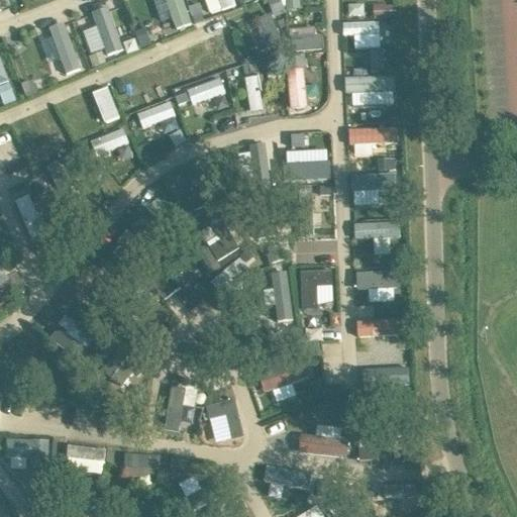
[(157,0),(162,19),(174,16),(177,29),(191,25),(184,0),(157,0)]
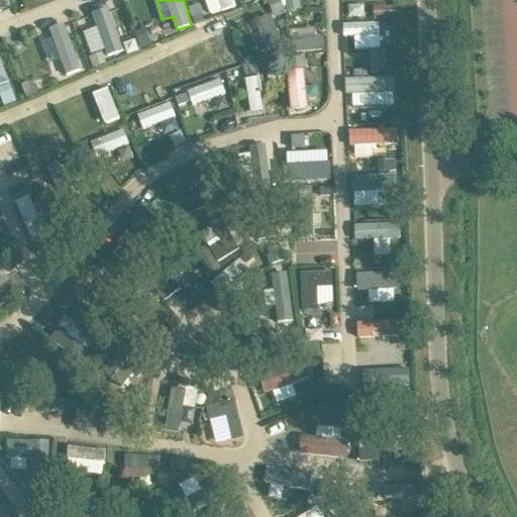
[(205,0),(208,11),(234,6),(232,0),(205,0)]
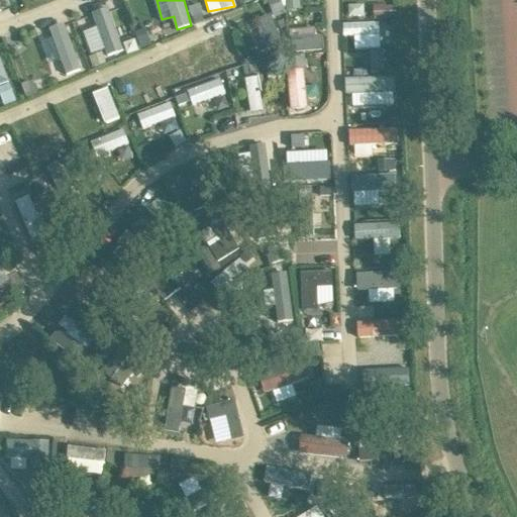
[(301,9),(299,0),(270,0),(272,12),(301,9)]
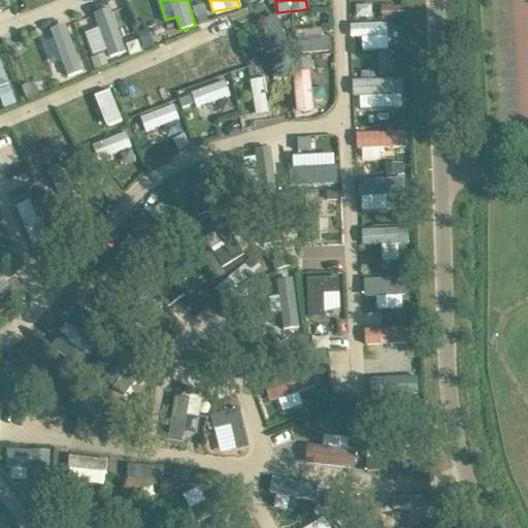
[(404,17),(403,3),(381,5),(382,19),(404,17)]
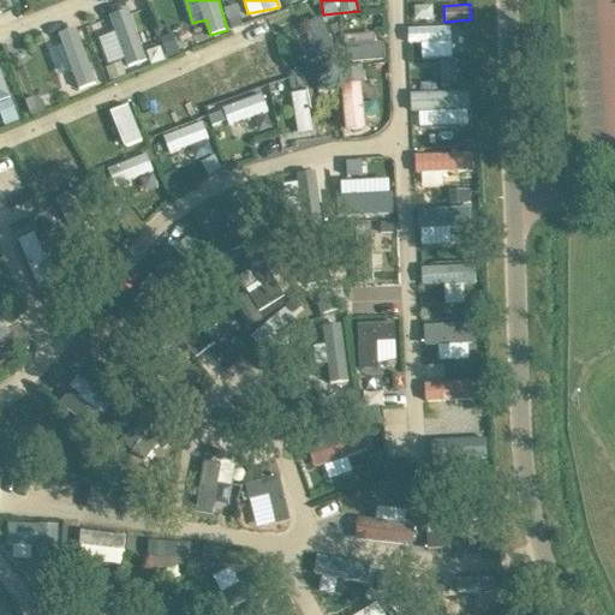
[(126,57),(130,66),(148,60),(131,7),(111,13),(117,33),(100,37),(108,63),(126,57)]
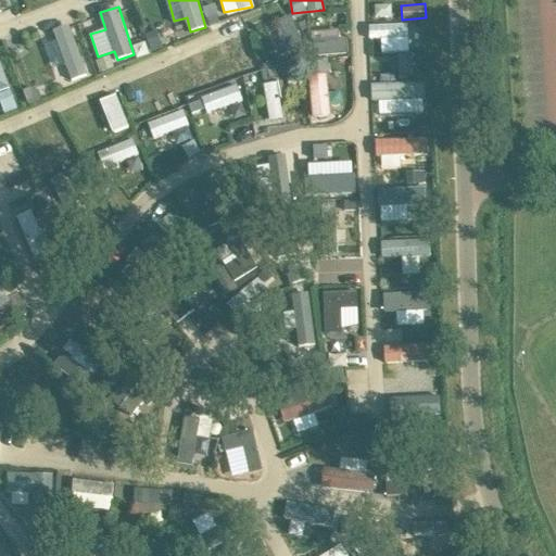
[(293,14),(276,19),(285,52),(302,49),(293,14)]
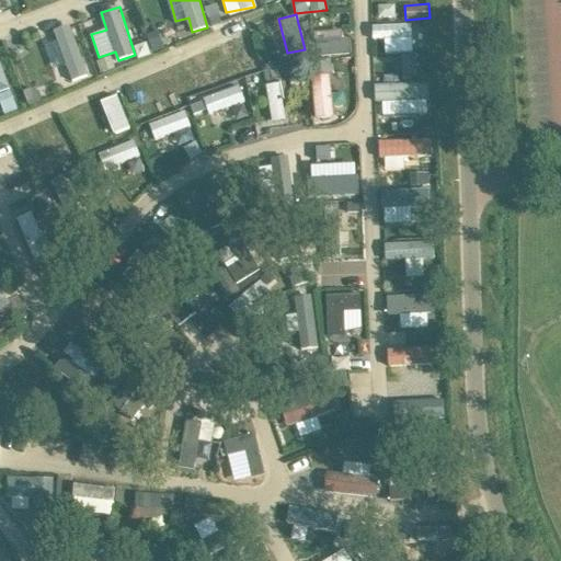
[(86,21),(90,33),(105,27),(101,15),(86,21)]
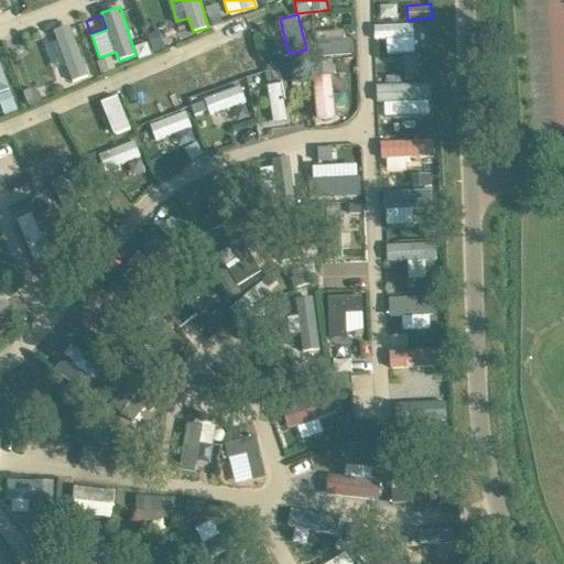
[(387,52),(415,52),(414,23),(375,24),(376,39),(387,39),(387,52)]
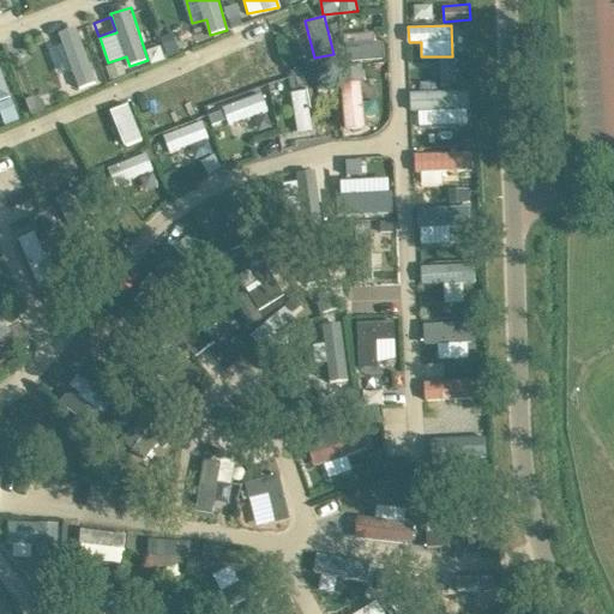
[(80,88),(96,83),(77,28),(61,32),(80,88)]
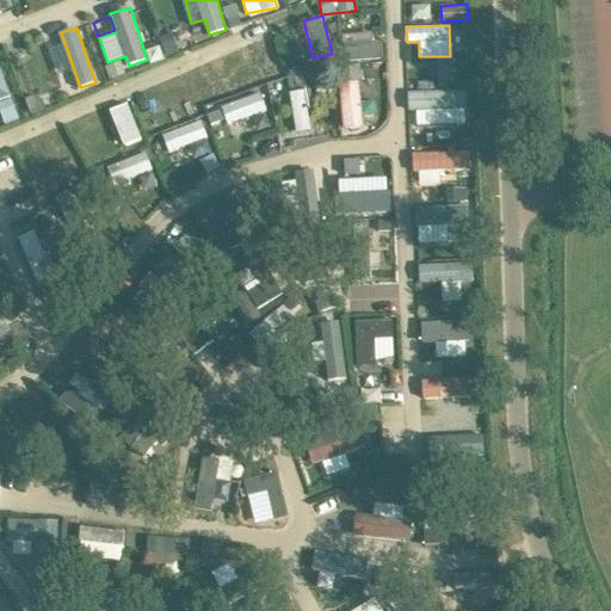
[(383,42),(372,42),(372,34),(339,35),(340,60),(383,59),(383,42)]
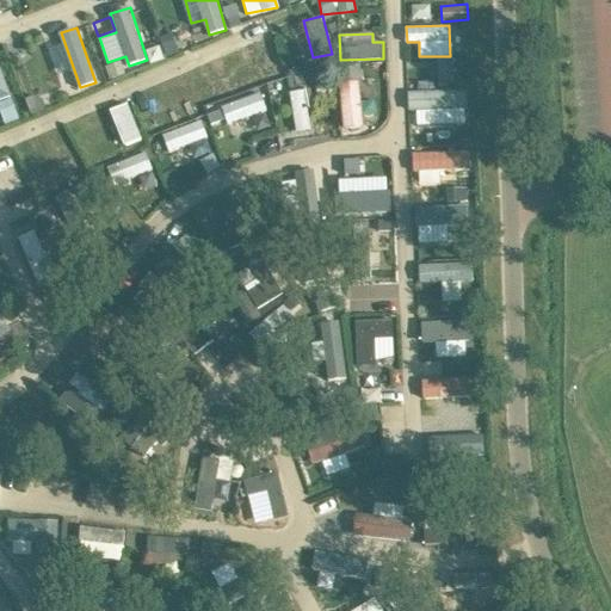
[(273,37),(258,41),(267,82),(283,79),(273,37)]
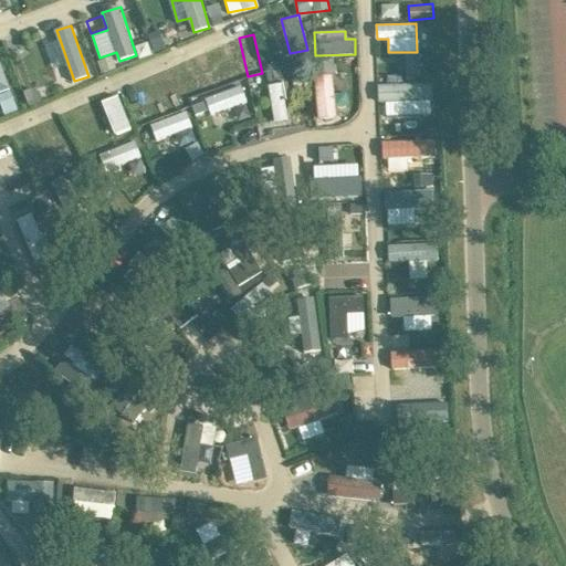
[(0,55),(0,100),(4,113),(18,108),(0,55)]
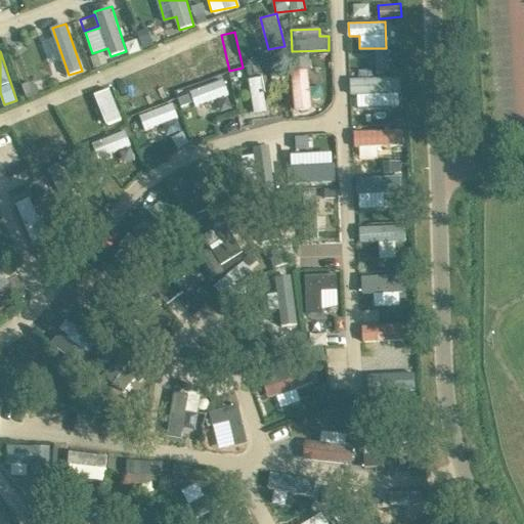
[(377,68),(390,69),(390,52),(378,51),(377,68)]
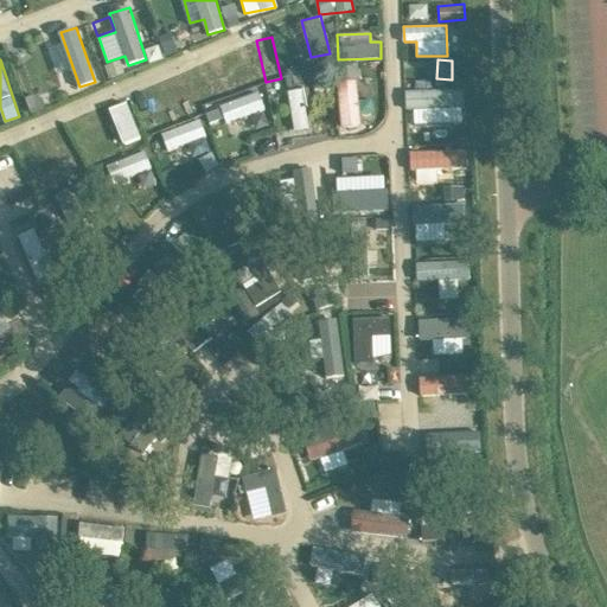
[(339,83),(340,129),(362,128),(360,83),(339,83)]
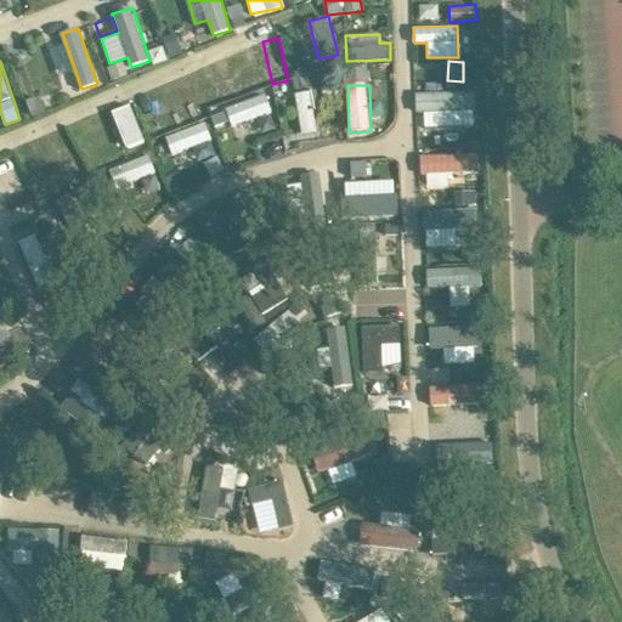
[(299,134),(318,133),(316,91),(298,92),(299,134)]
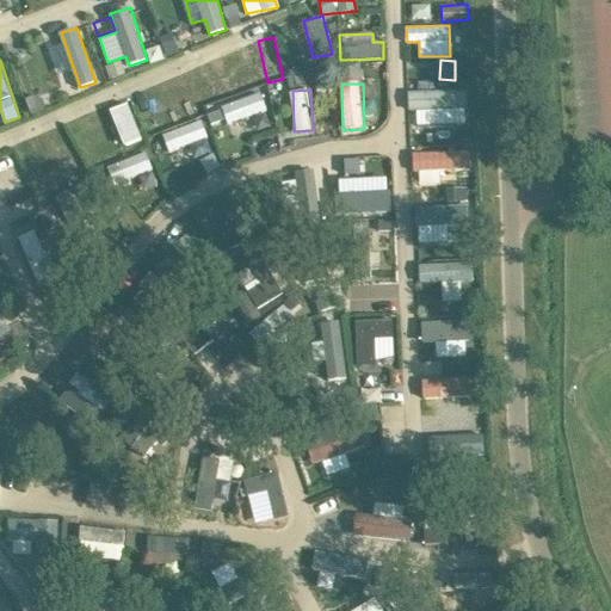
[(419,125),(467,123),(466,90),(409,91),(411,111),(419,111),(419,125)]
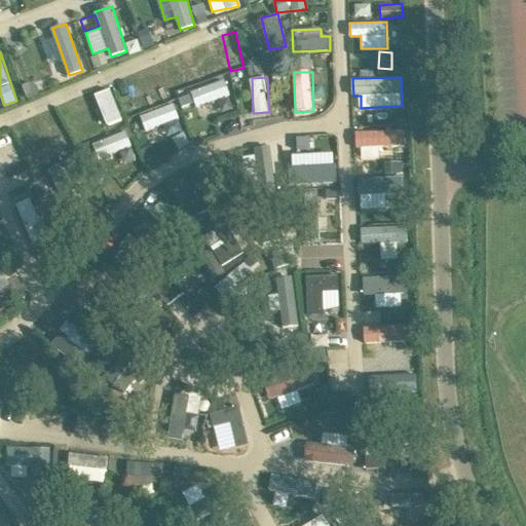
[(190,92),(196,107),(230,95),(224,79),(190,92)]
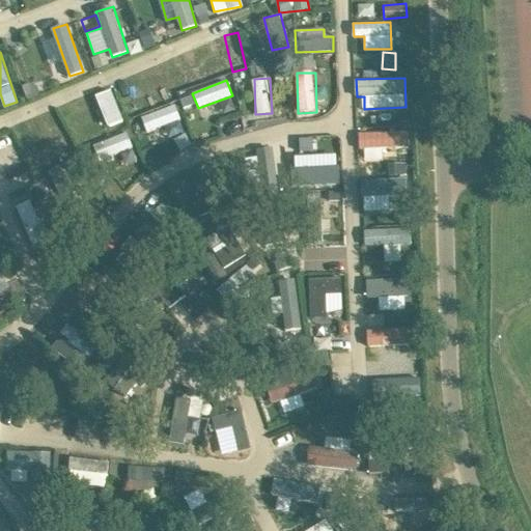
[(95,95),(109,128),(124,120),(111,89),(95,95)]
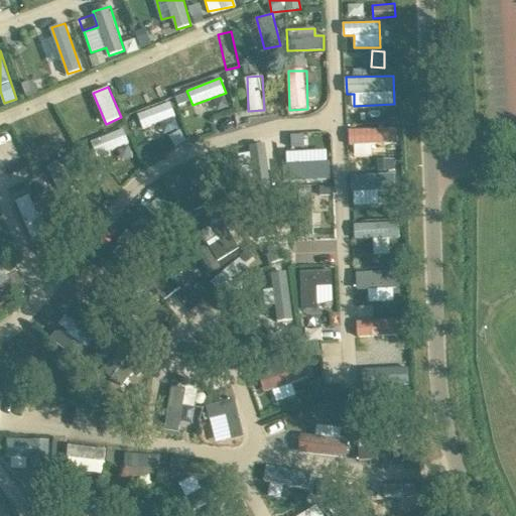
[(136,114),(142,128),(175,116),(170,101),(136,114)]
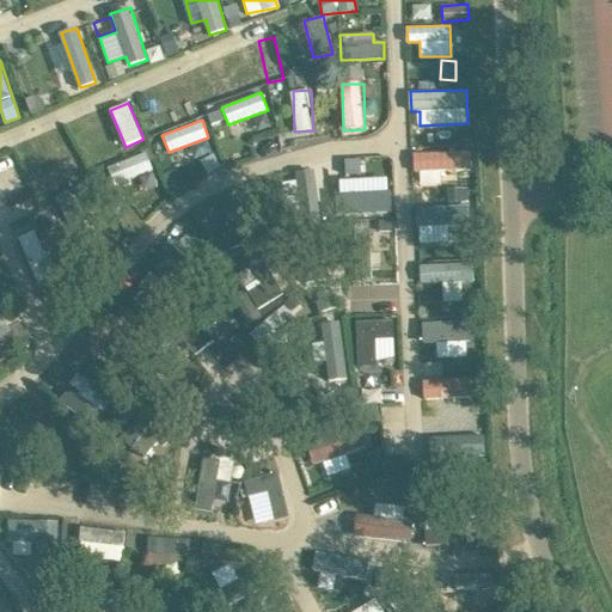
[(259,155),(281,153),(280,136),(258,139),(259,155)]
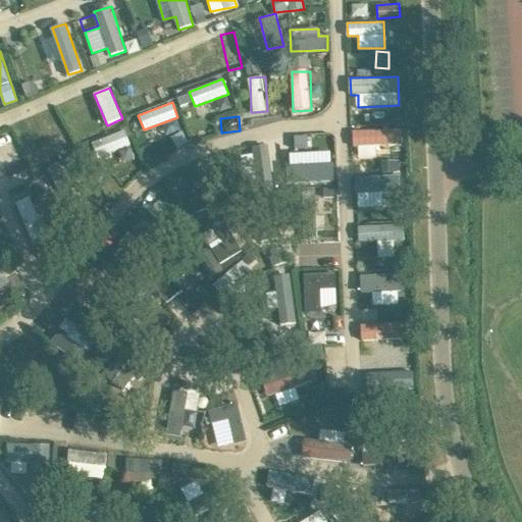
[(58,117),(46,123),(61,156),(74,150),(58,117)]
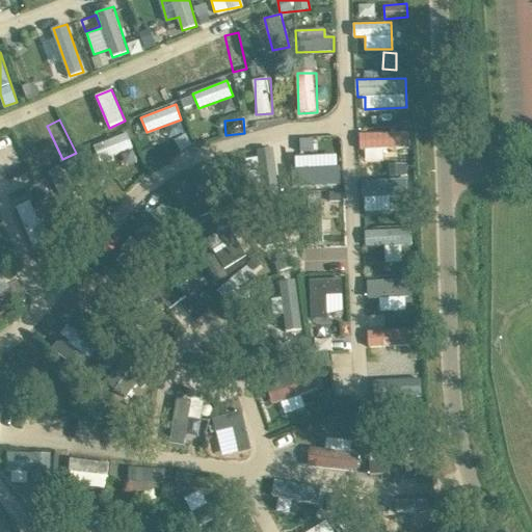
[(361,149),(410,147),(409,131),(361,132),(361,149)]
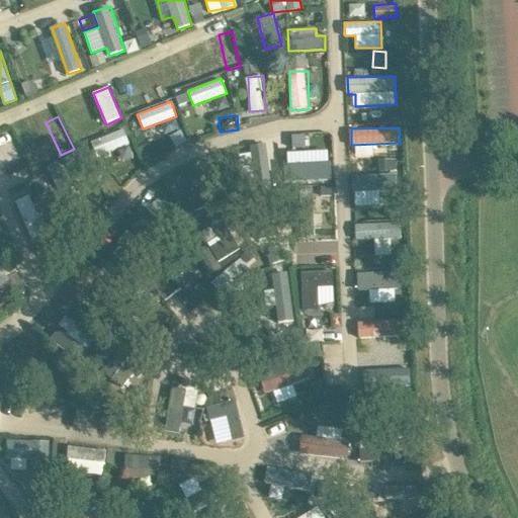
[(97,156),(130,143),(123,128),(91,142),(97,156)]
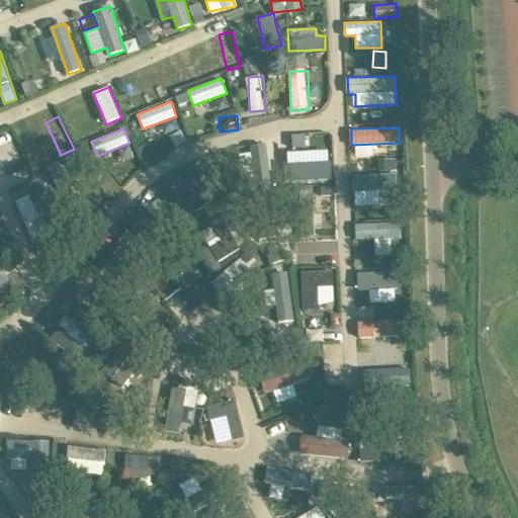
[(374,154),(371,144),(354,148),(356,158),(374,154)]
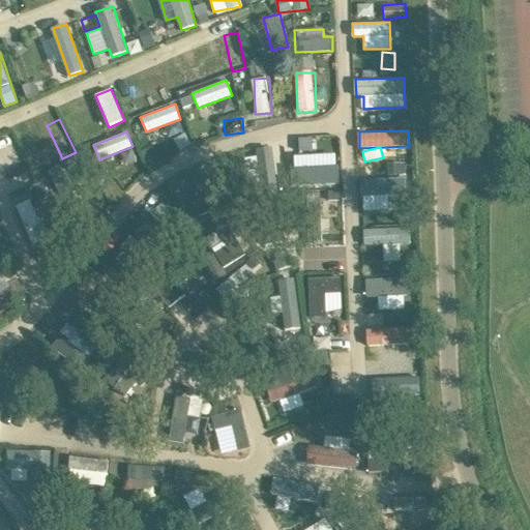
[(274,178),(273,152),(246,154),(247,179),(274,178)]
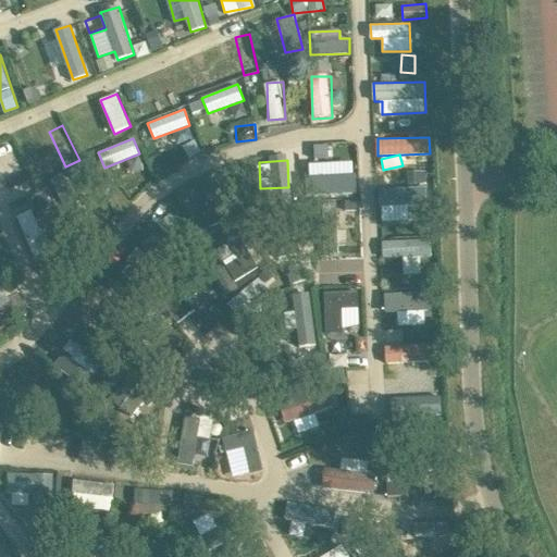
[(355,194),(355,163),(310,162),(310,194),(355,194)]
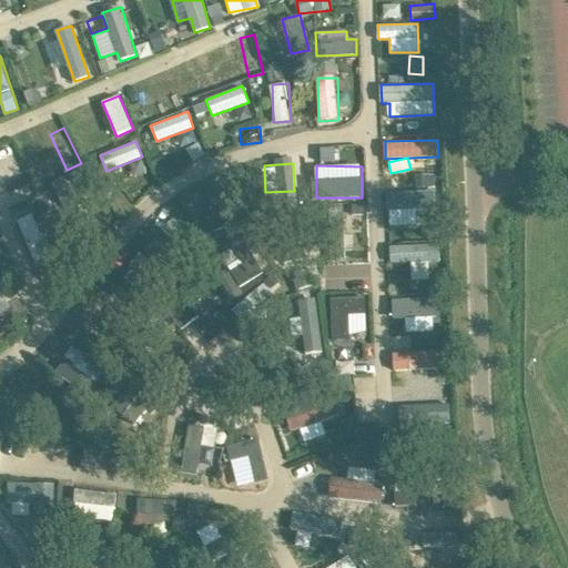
[(67,221),(81,216),(70,178),(56,182),(67,221)]
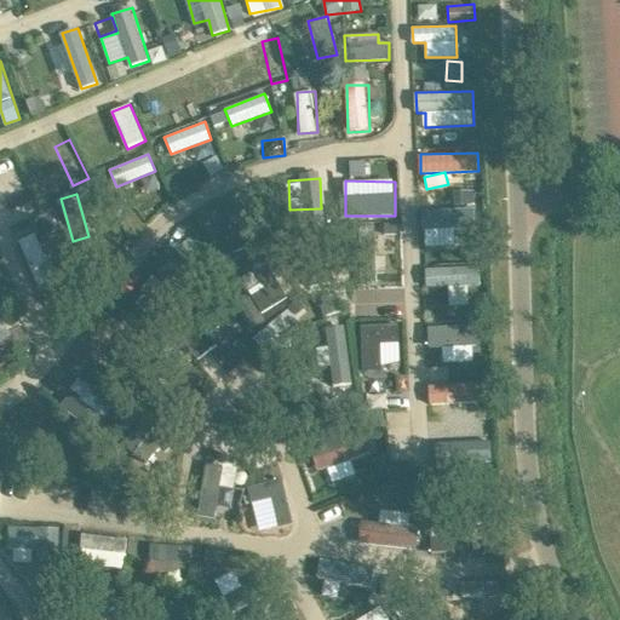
[(218,206),(202,214),(210,229),(225,220),(218,206)]
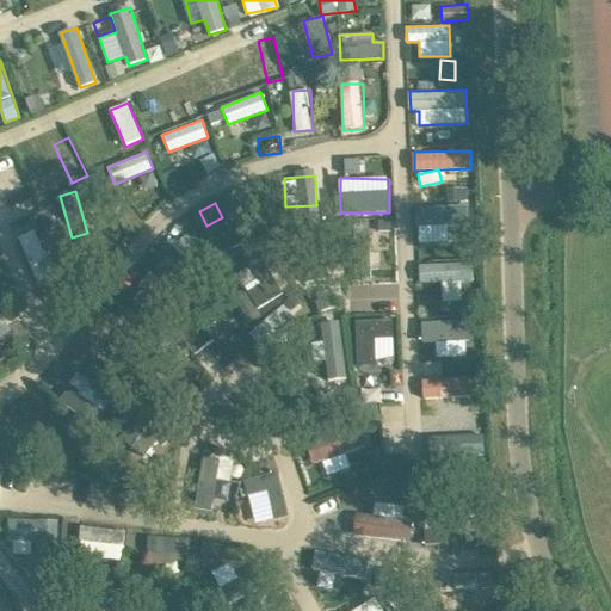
[(418,244),(448,242),(446,223),(469,222),(468,204),(417,207),(418,244)]
